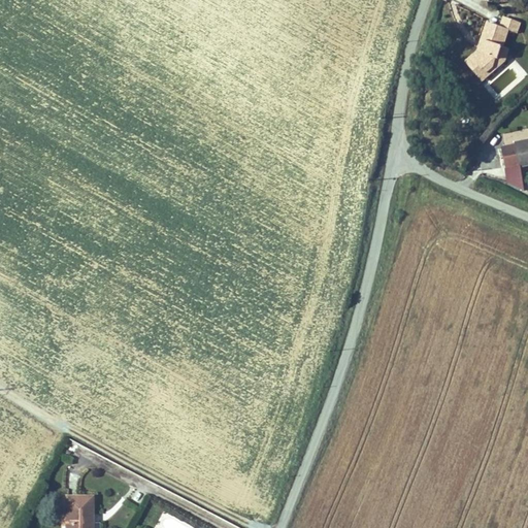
[(522,20),(505,14),(501,27),(509,30),(518,33),(522,20)]
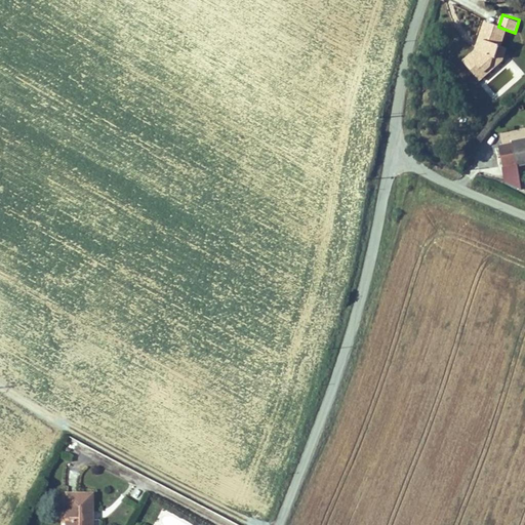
[(483,41),(479,53),(472,59),(483,73),(491,67),(493,58),(498,61),(501,54),(505,55),(507,48),(500,46),(507,30),(498,27),(485,23),(480,40),(483,41)]
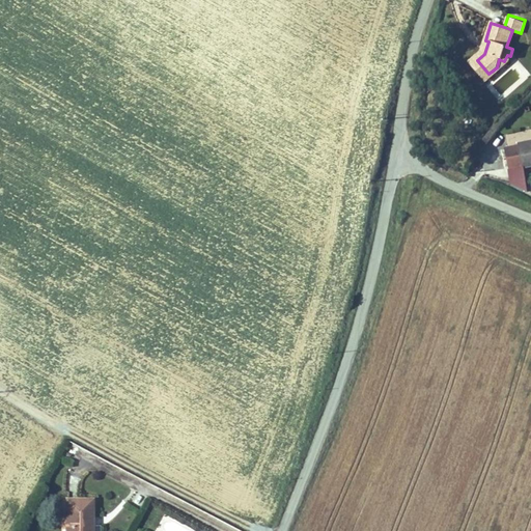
[(469,62),(485,82),(508,63),(510,56),(507,55),(504,61),(499,59),(497,67),(488,74),(477,60),(484,54),(488,42),(485,40),(481,52),(469,62)]
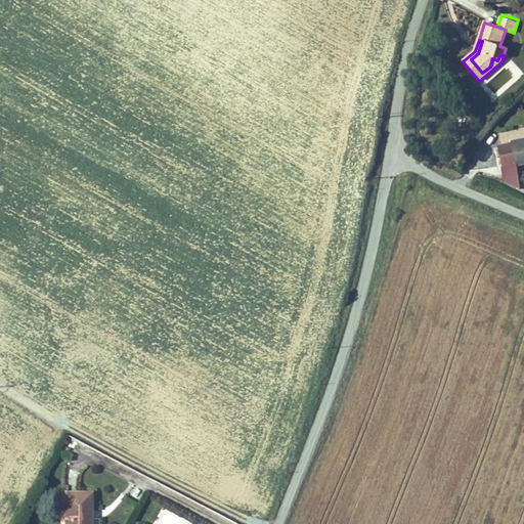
[(497,146),(503,167),(516,164),(517,166),(523,164),(523,144),(521,145),(520,140),(512,141),(512,143),(497,146)]
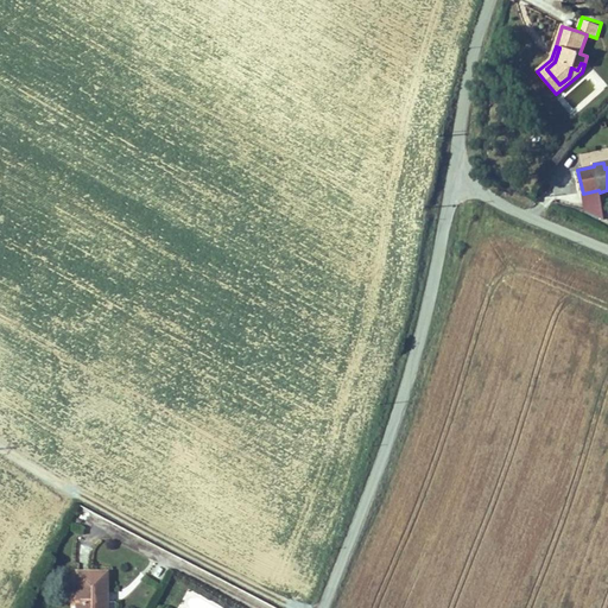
[(106,607),(107,572),(76,572),(76,607),(106,607)]
